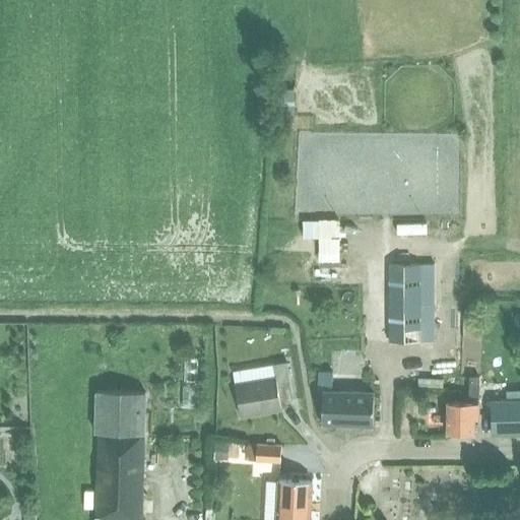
[(318,219),(303,219),(303,236),(318,236),(318,219)]
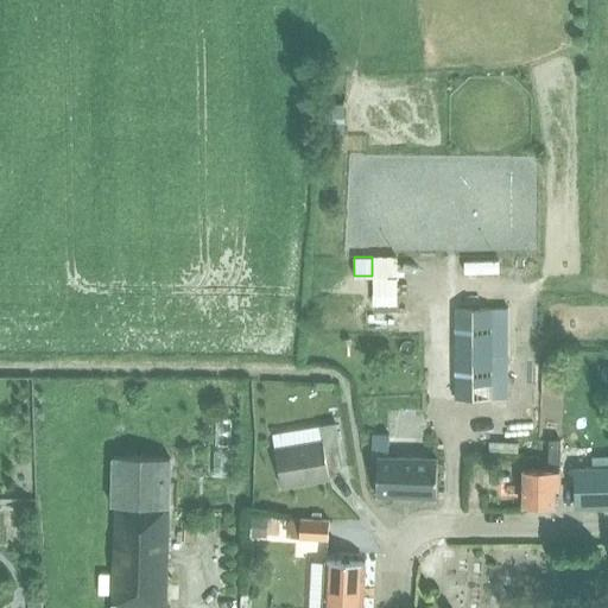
[(499,260),(464,260),(464,272),(499,271),(499,260)]
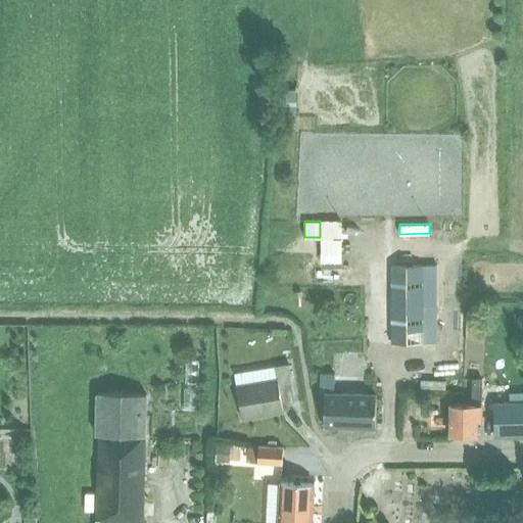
[(341,252),(321,252),(321,262),(341,262),(341,252)]
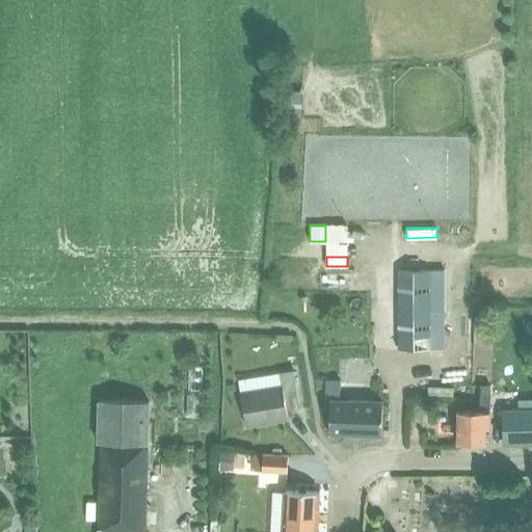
[(446,348),(445,269),(398,269),(398,349),(446,348)]
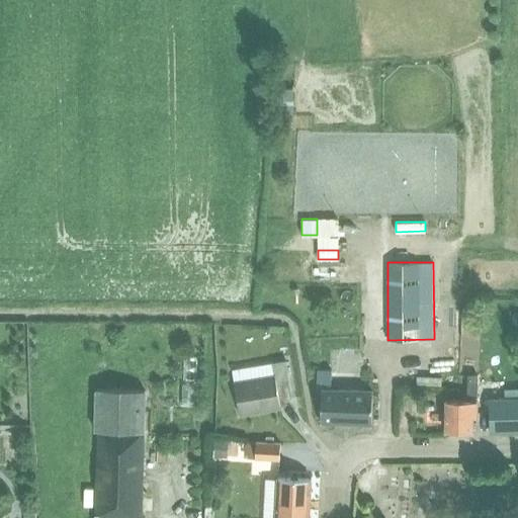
[(274,374),(235,381),(240,415),(281,408),(279,400),(292,398),(286,360),(272,362),(274,374)]
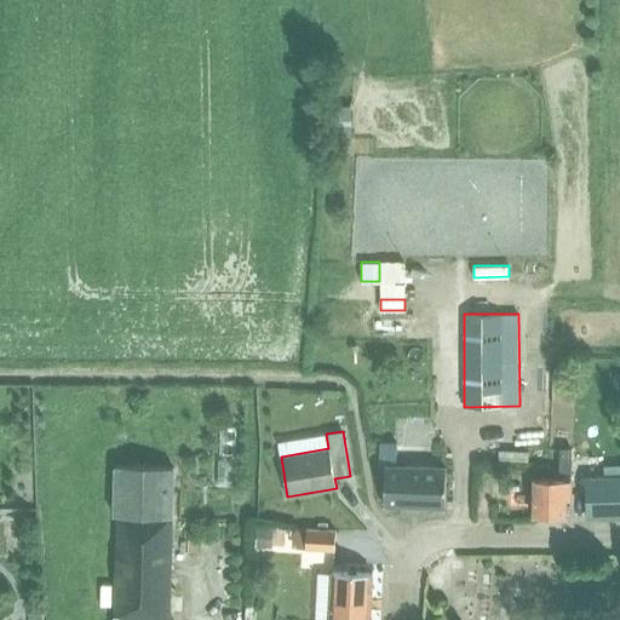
[(446,506),(447,468),(396,465),(397,442),(380,442),(379,466),(385,466),(384,505),(446,506)]
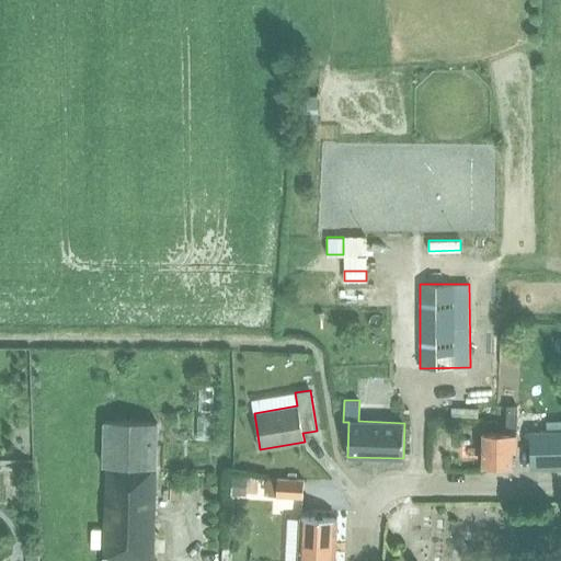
[(516,450),(517,405),(506,405),(506,433),(483,433),(483,466),(512,466),(512,450),(516,450)]
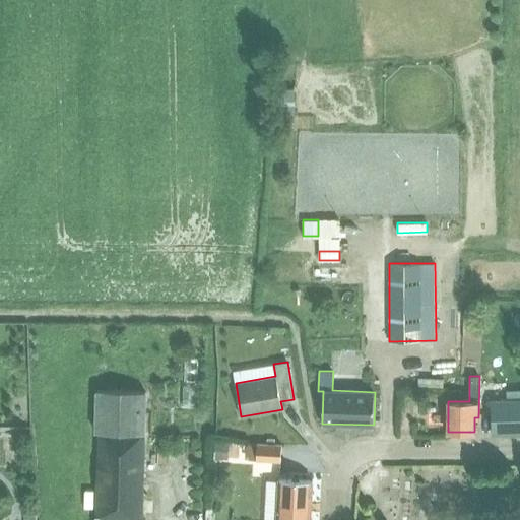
[(145,519),(149,392),(102,390),(100,433),(102,433),(98,519),(145,519)]
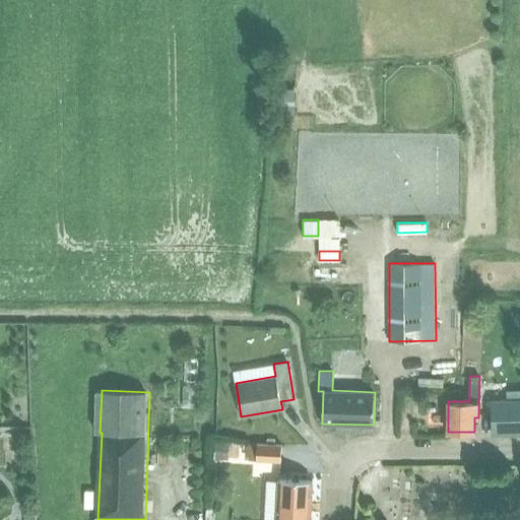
[(519,399),(492,400),(493,435),(519,433),(519,399)]
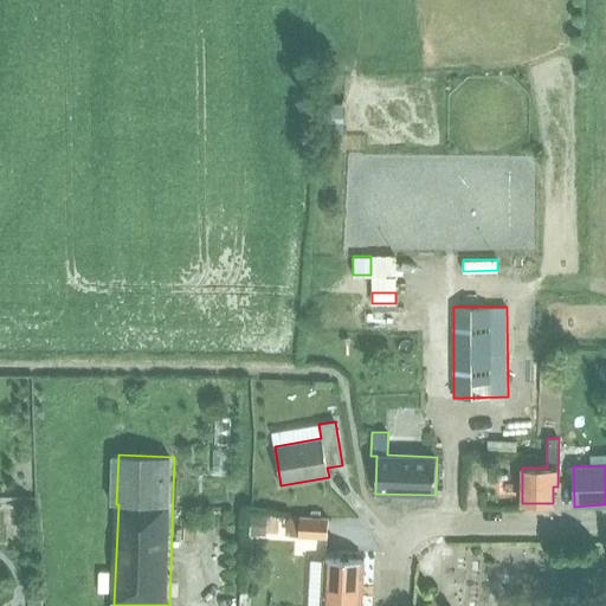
[(281,511),(278,532),(292,533),(295,514),(281,511)]
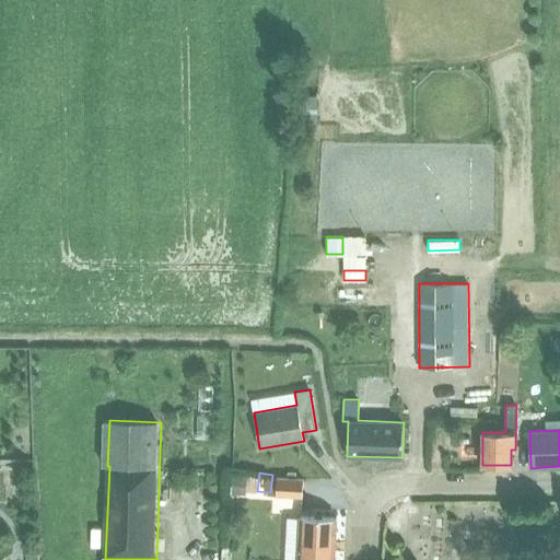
[(246,476),(233,475),(233,492),(245,492),(246,476)]
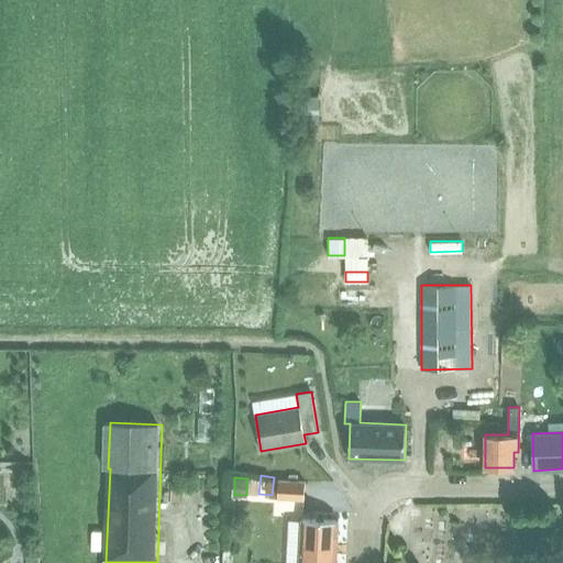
[(305,499),(305,482),(278,481),(277,498),(305,499)]
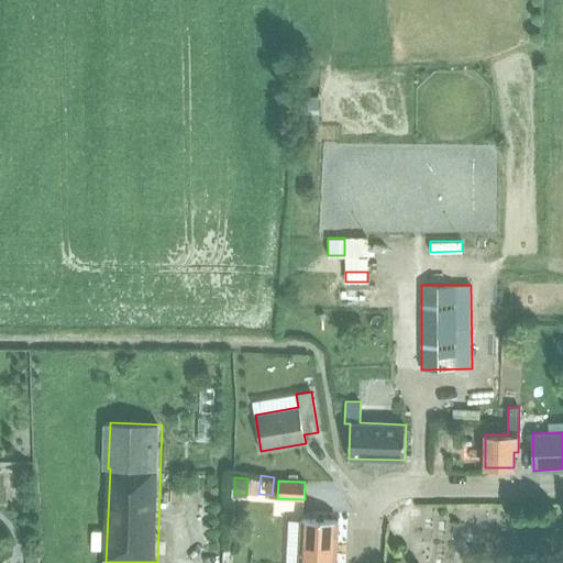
[(83,521),(94,521),(95,499),(84,499),(83,521)]
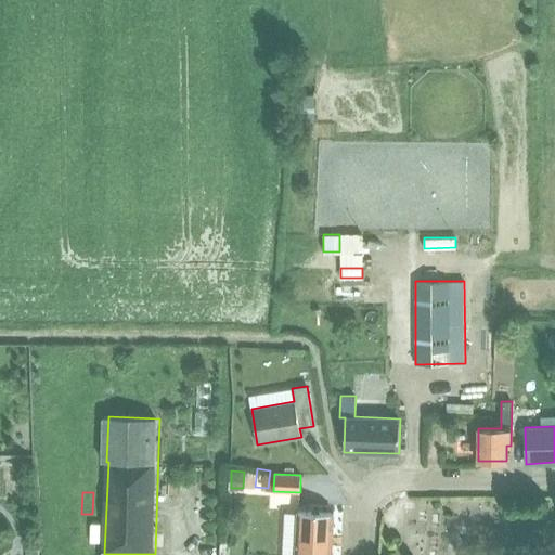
[(298,511),(295,554),(331,554),(334,513),(298,511)]
